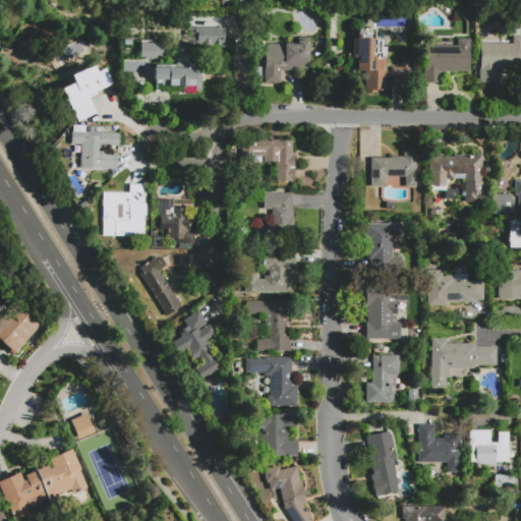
[(364,93),(364,72),(357,72),(357,65),(353,65),(353,39),(357,40),(357,25),(375,25),(375,36),(383,37),(383,47),(387,47),(387,72),(391,72),(391,68),(416,68),(416,88),(396,88),(396,84),(391,84),(391,78),(387,78),(387,91),(377,91),(377,94),(364,93)]
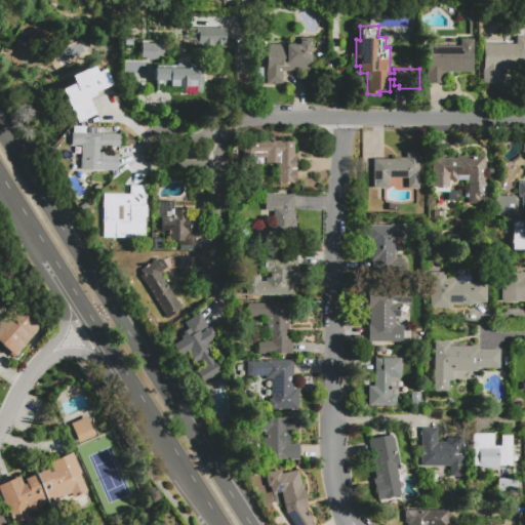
[(196,28),(227,28),(227,47),(196,46),(196,28)]
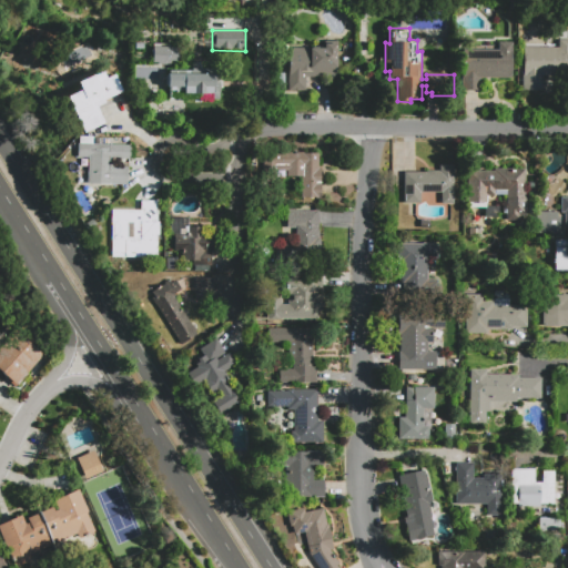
[(191,56),(191,34),(204,34),(204,56),(191,56)]
